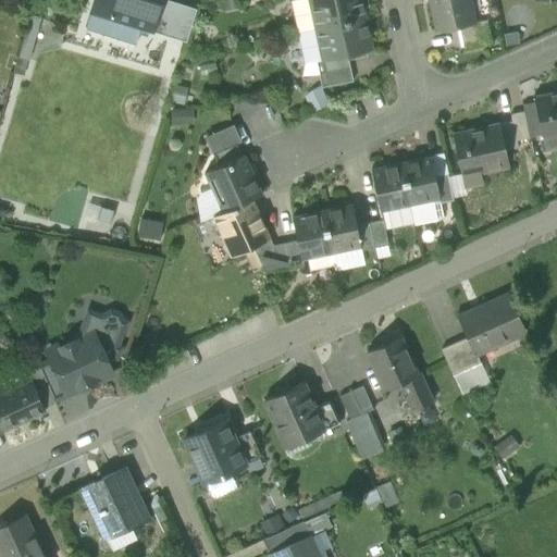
[(94,0),(90,13),(91,13),(141,28),(153,33),(162,0),(94,0)]
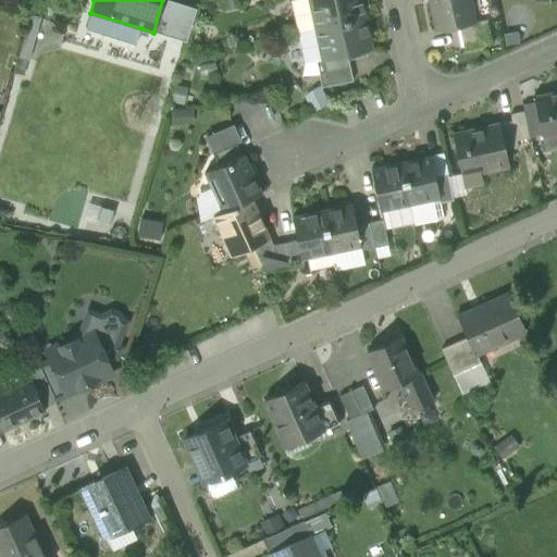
[(196,10),(166,0),(162,0),(153,33),(186,42),(196,10)]
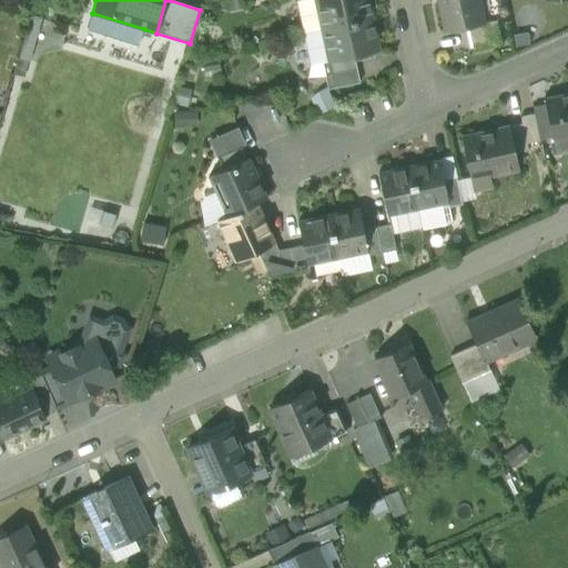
[(305,33),(322,30),(315,0),(301,0),(297,1),(305,33)]
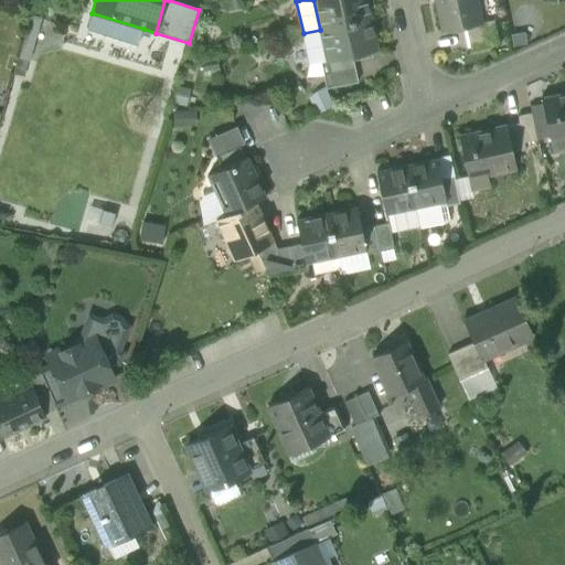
[(313,0),(320,30),(372,19),(370,8),(368,0),(313,0)]
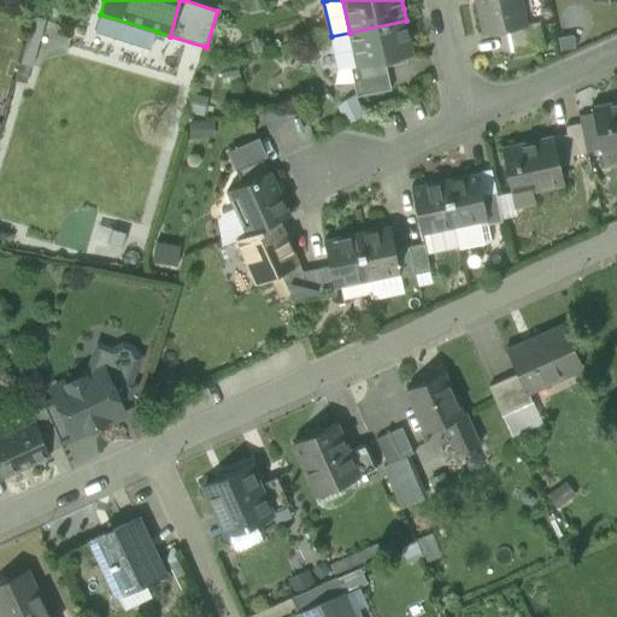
[(475,0),(483,35),(510,30),(527,27),(521,0),(475,0)]
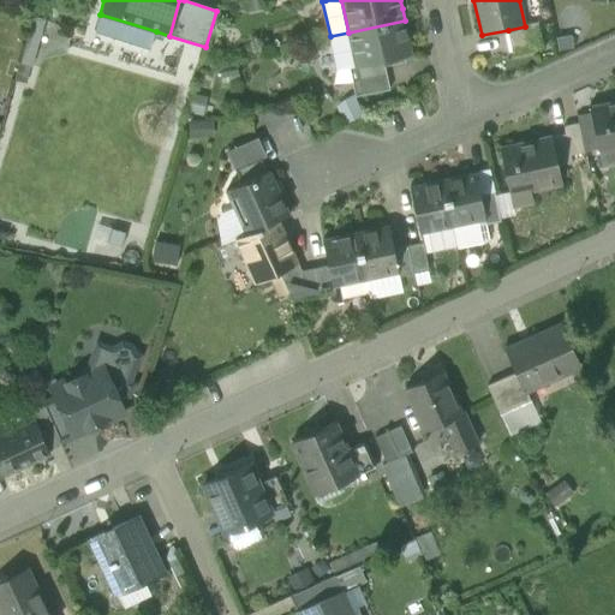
[(150,49),(156,31),(101,15),(95,33),(150,49)]
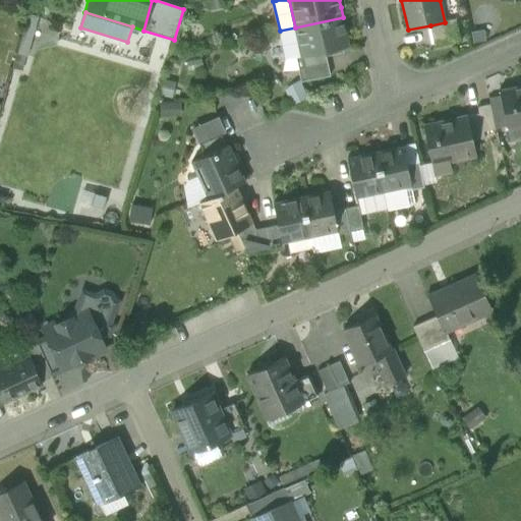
[(39,19),(27,16),(16,55),(27,58),(39,19)]
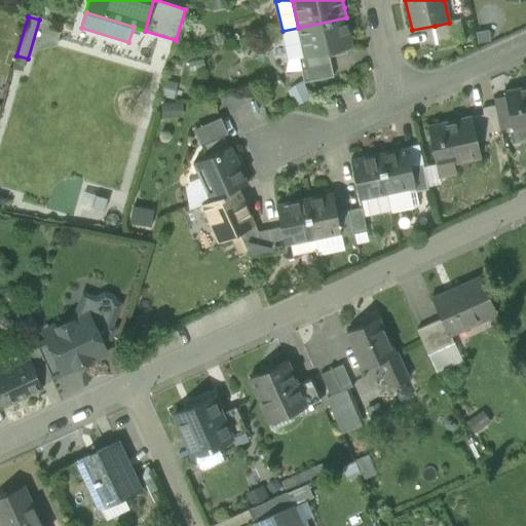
[(346,17),(298,28),(304,58),(328,52),(352,47),(346,17)]
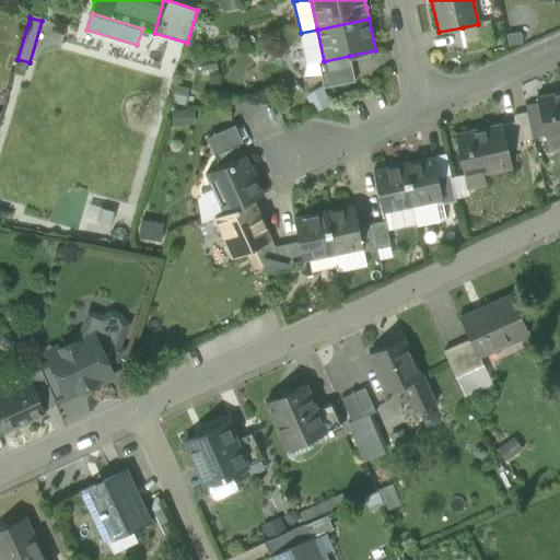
[(463,27),(468,53),(496,47),(490,21),(478,24),(463,27)]
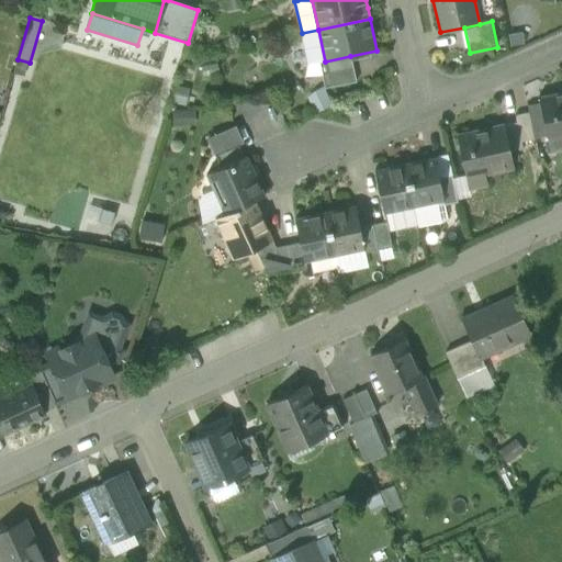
[(319,63),(325,62),(318,30),(302,33),(308,65),(319,63)]
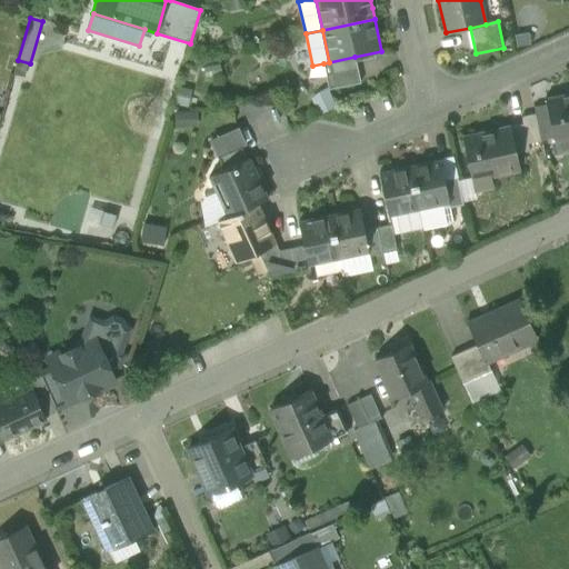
[(329,62),(331,76),(358,70),(355,57),(329,62)]
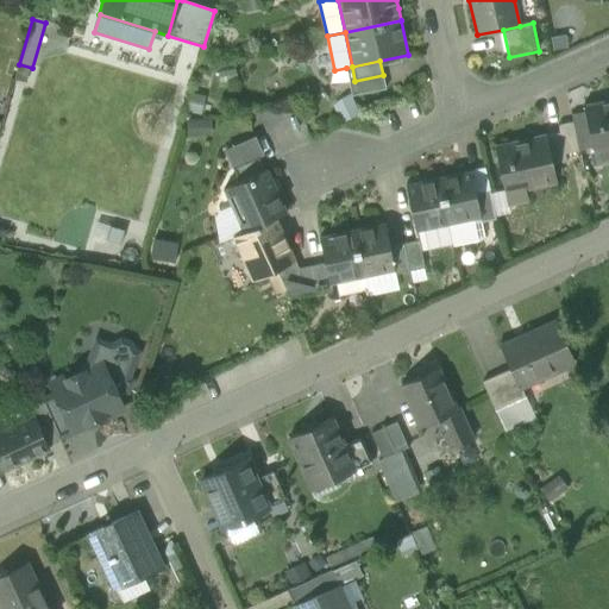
[(385,89),(383,75),(355,81),(358,95),(385,89)]
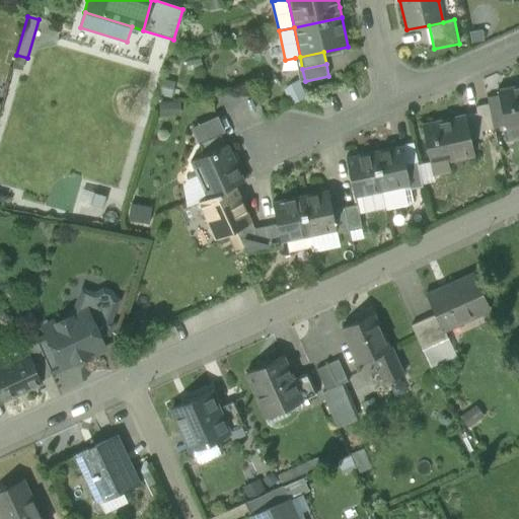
[(287,84),(293,100),(306,95),(299,79),(287,84)]
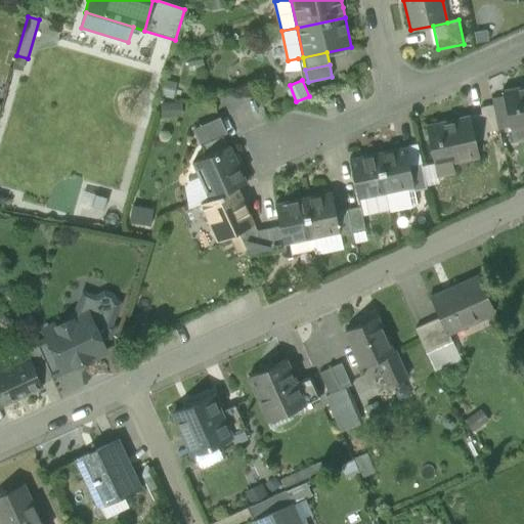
[(509,121),(511,132),(523,129),(523,87),(503,92),(504,96),(509,121)]
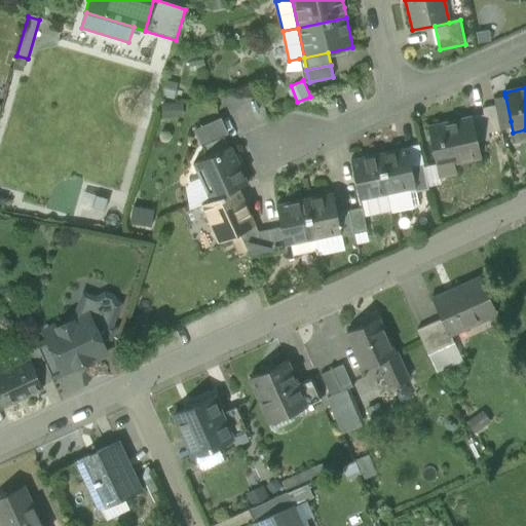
[(493,100),(494,106),(498,123),(511,121),(505,97),(493,100)]
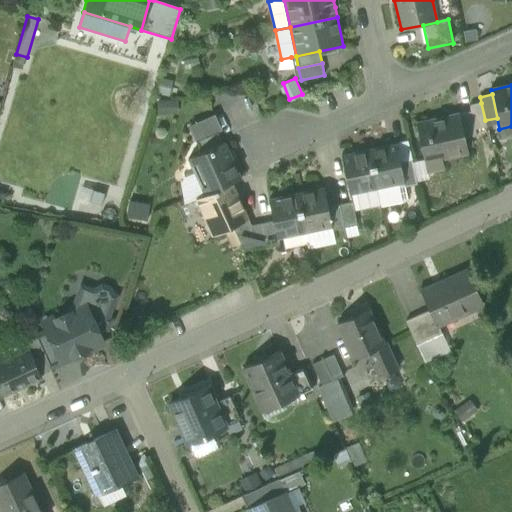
[(178,101),(157,102),(158,117),(178,116),(178,101)]
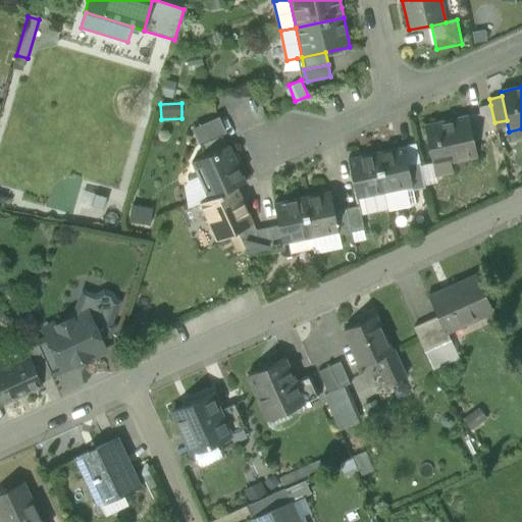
[(497,129),(494,122),(490,105),(478,108),(479,114),(481,114),(484,133),(497,129)]
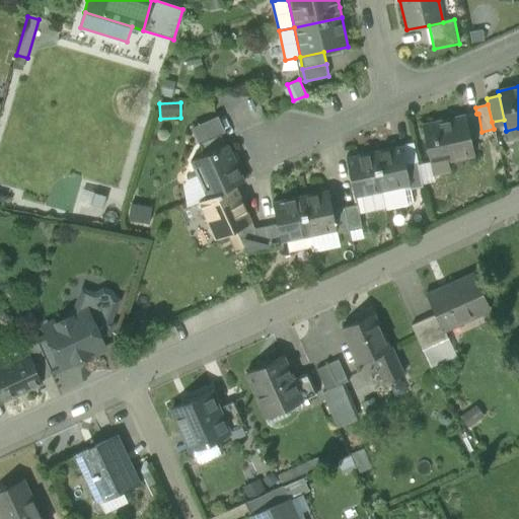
[(484,139),(482,132),(478,114),(476,114),(465,116),(466,117),(471,141),(484,139)]
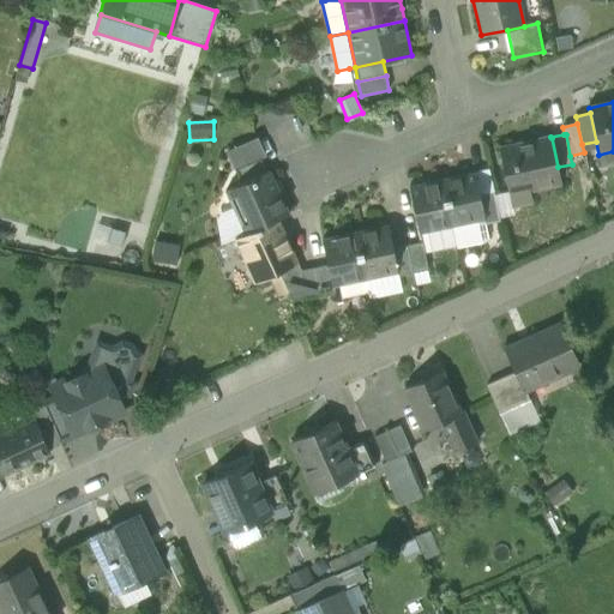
[(509,192),(510,194),(561,184),(558,167),(552,138),(499,150),(509,192)]
